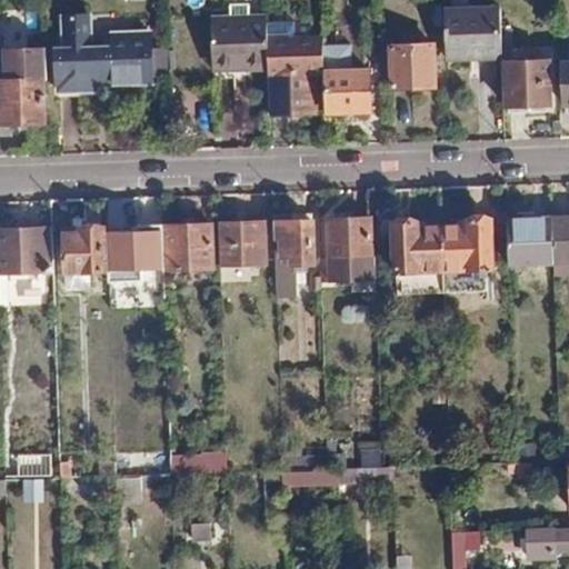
[(268,69),(267,38),(267,15),(248,15),(248,3),(228,5),(228,16),(210,16),(211,63),(245,62),(245,70),(268,69)]
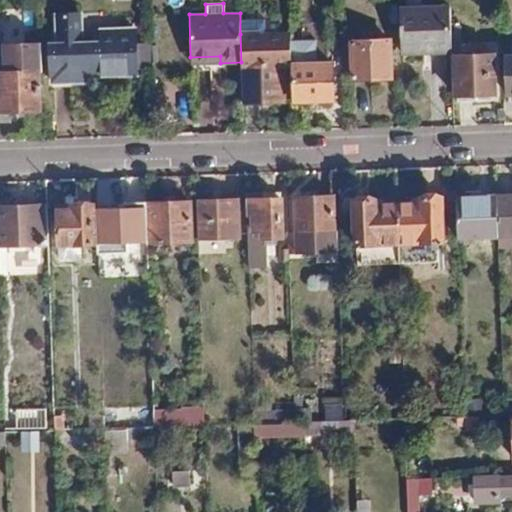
[(402,51),(451,50),(450,6),(401,7),(402,51)]
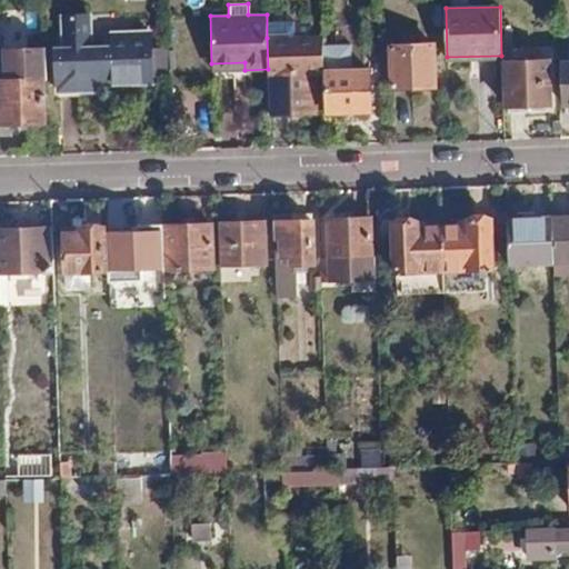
[(58,51),(59,91),(98,90),(97,80),(108,80),(108,86),(152,83),(151,33),(112,35),(113,50),(90,50),(89,17),(65,17),(66,51),(58,51)]
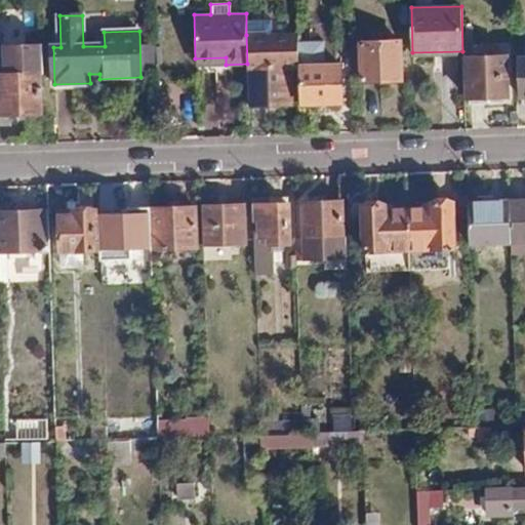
[(288,34),(246,35),(247,64),(247,69),(250,68),(251,105),(290,105),(288,34)]
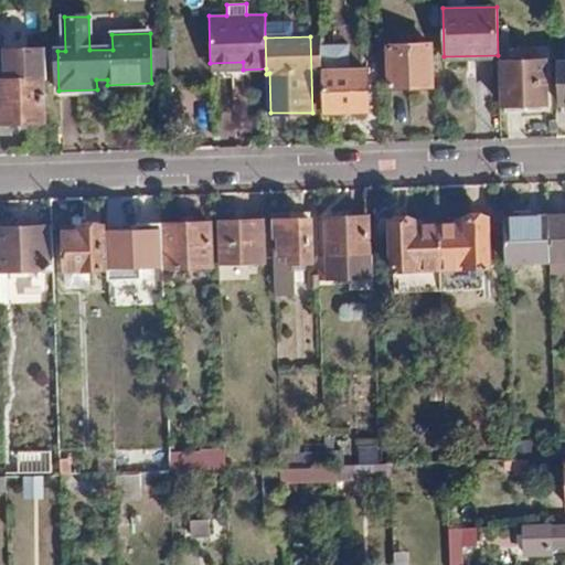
[(0,72),(0,110),(0,119),(41,118),(40,71),(45,71),(44,39),(4,40),(6,72),(0,72)]
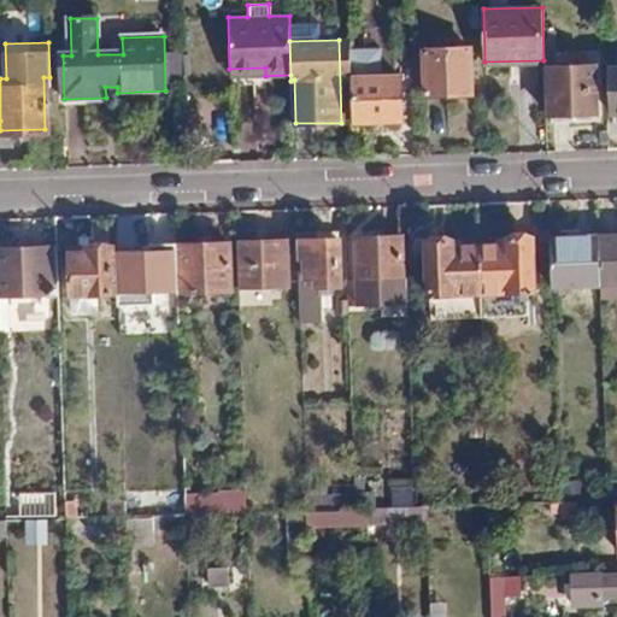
[(380,47),(351,47),(353,122),(400,121),(399,76),(380,76),(380,47)]
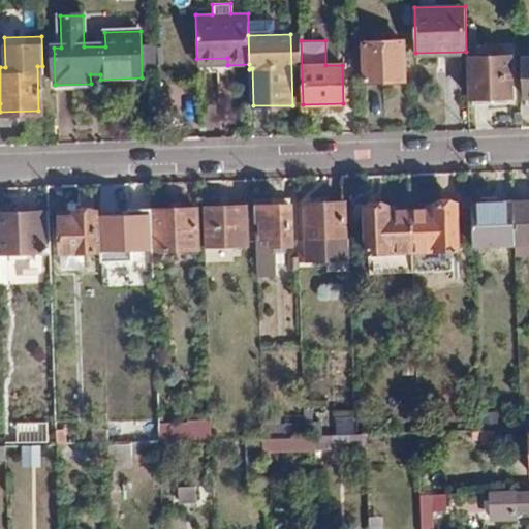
[(403,42),(363,43),(365,84),(404,83),(403,42)]
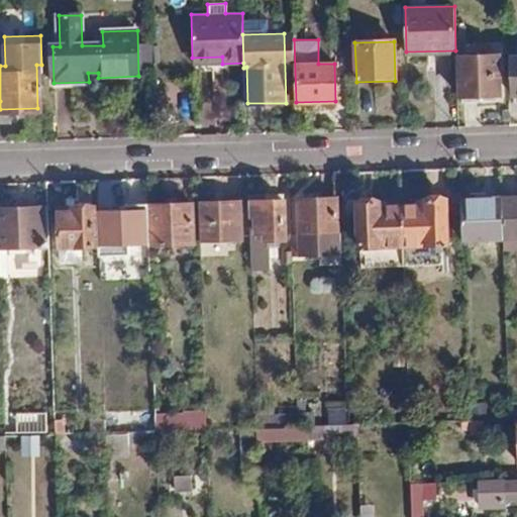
[(498,49),(458,50),(459,94),(499,93),(498,49)]
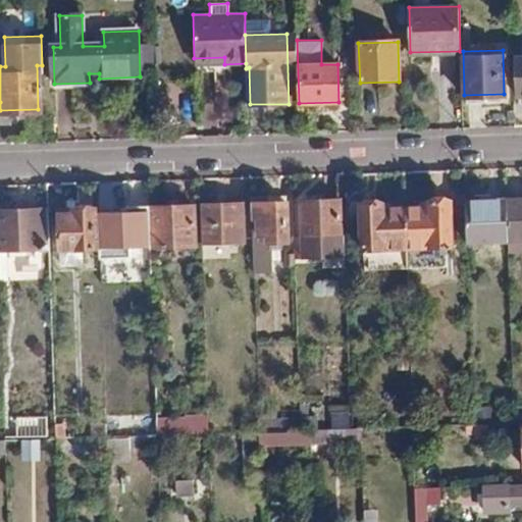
[(427,204),(405,206),(407,241),(417,241),(418,260),(446,259),(446,248),(452,248),(451,196),(428,197),(427,204)]
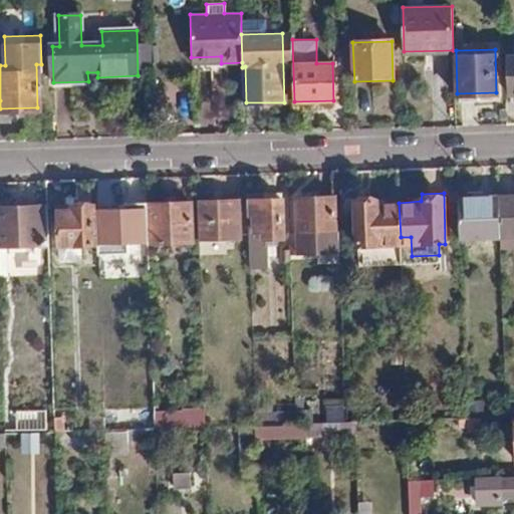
[(513,193),(499,194),(500,236),(513,235),(513,193)]
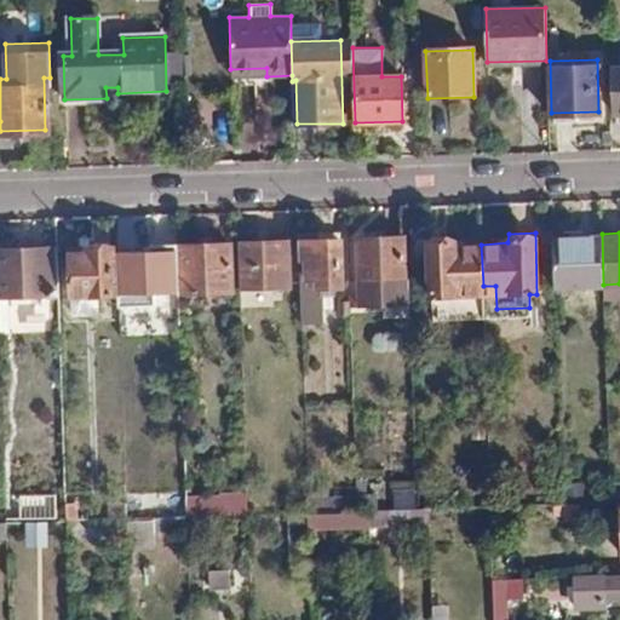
[(602,234),(554,235),(556,287),(603,285),(602,234)]
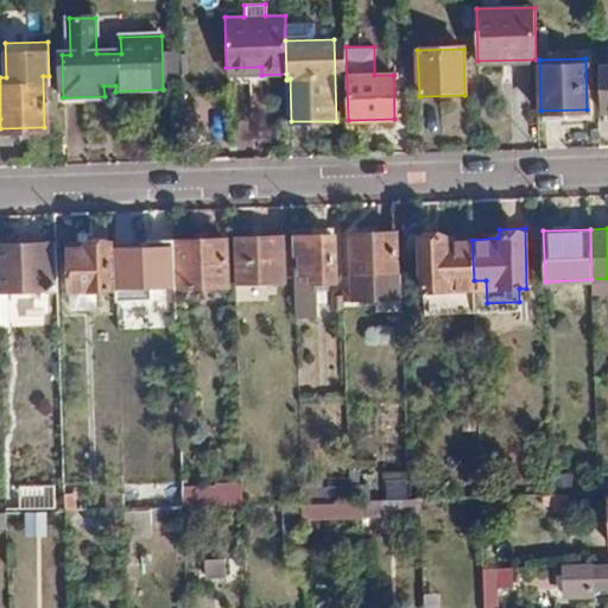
[(449,230),(420,232),(422,280),(429,282),(429,304),(475,303),(474,280),(472,240),(448,240),(449,230)]
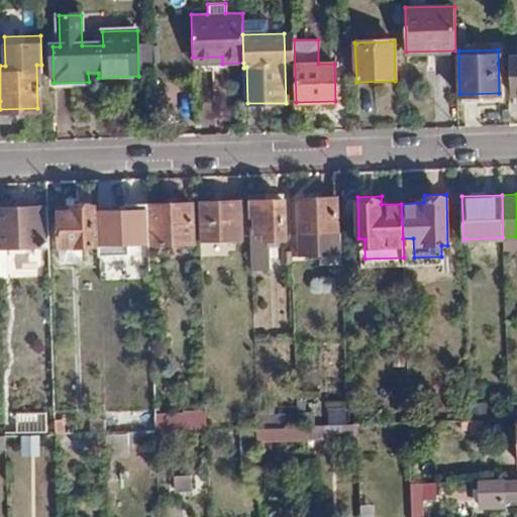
[(285,198),(250,199),(251,219),(256,218),(257,242),(286,242),(285,198)]
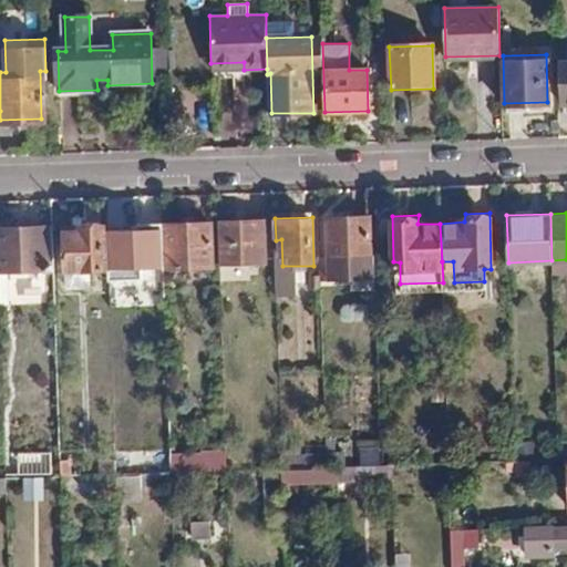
[(368,218),(327,219),(329,284),(348,281),(351,279),(377,279),(377,258),(369,258),(368,218)]
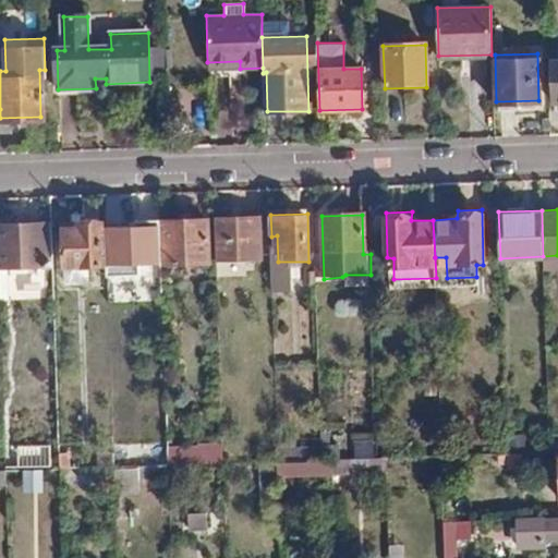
[(131,227),(107,228),(109,271),(162,269),(161,220),(131,221),(131,227)]
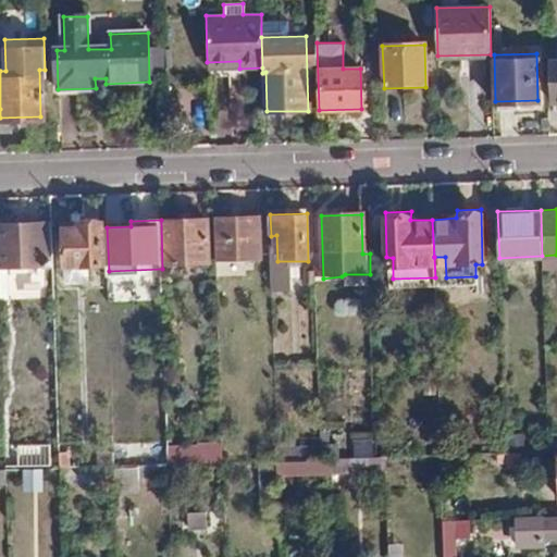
[(74,240),(59,239),(60,282),(99,282),(98,223),(73,223),(74,240)]
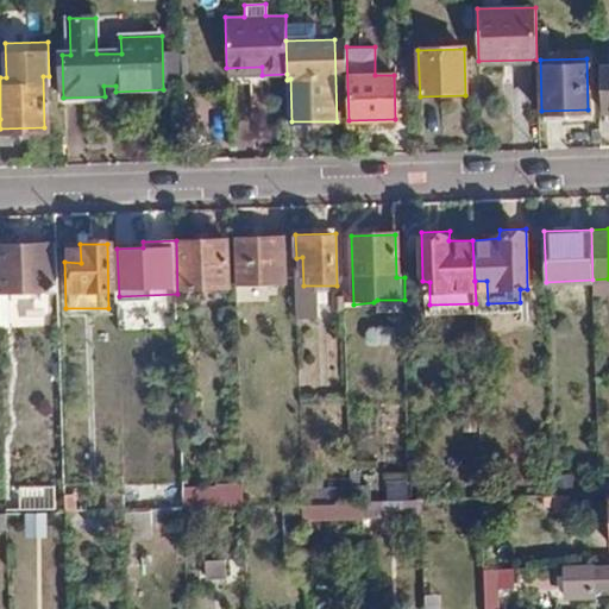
[(225,244),(180,245),(181,292),(226,292),(225,244)]
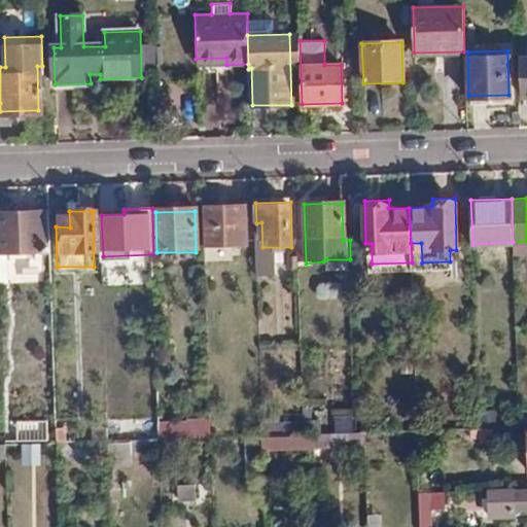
[(245,211),(205,211),(206,251),(245,250),(245,211)]
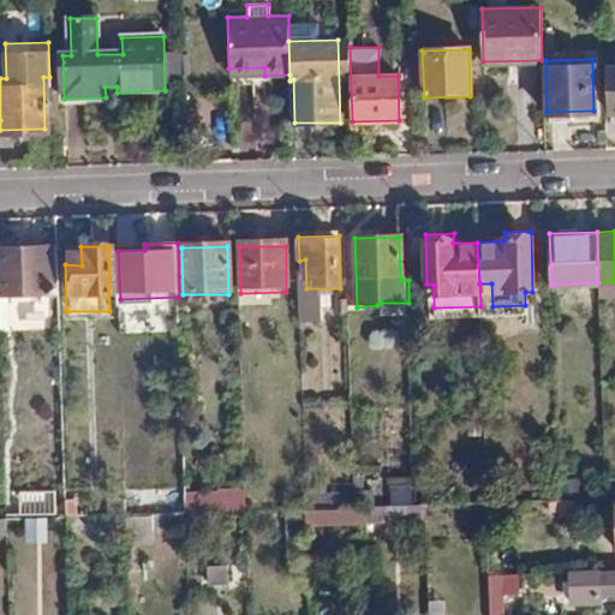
[(57,252),(0,254),(0,309),(0,327),(21,327),(21,303),(59,300),(57,252)]
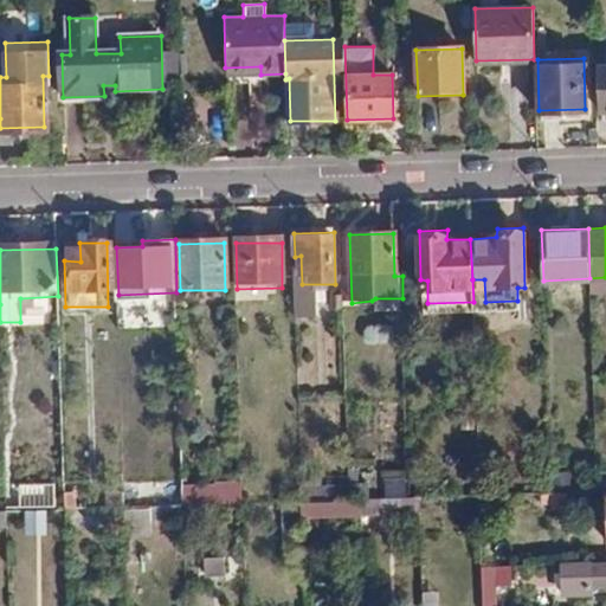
[(408,495),(407,475),(384,477),(386,496),(408,495)]
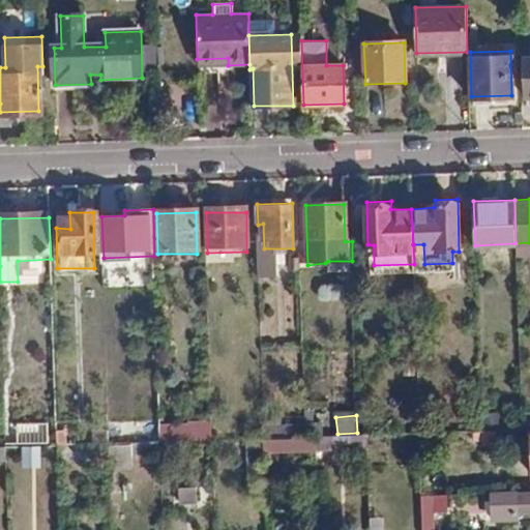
[(317,453),(317,437),(264,438),(264,454),(317,453)]
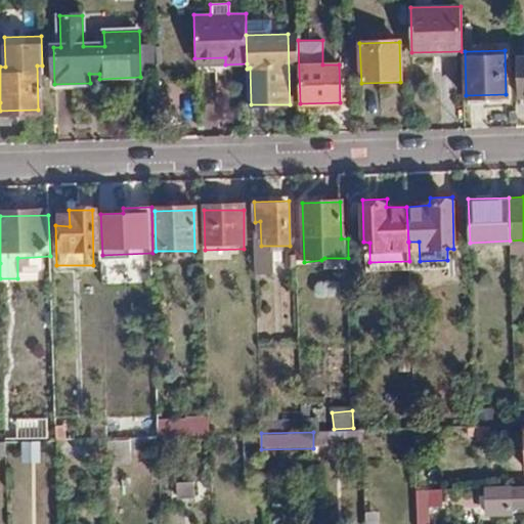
[(110,440),(112,465),(132,463),(130,438),(110,440)]
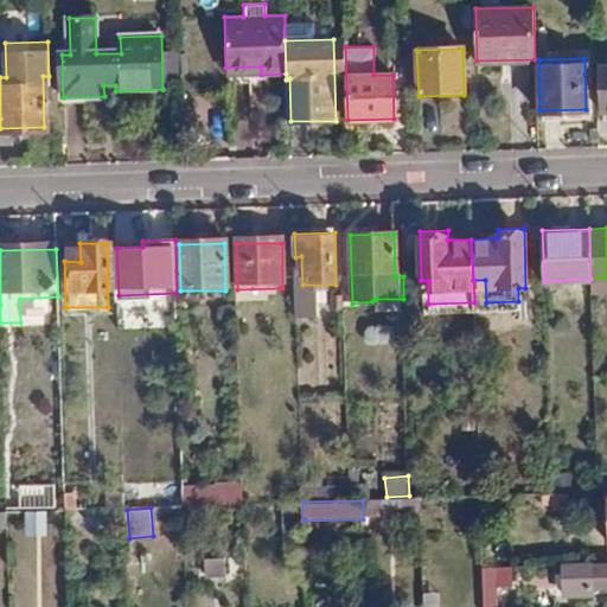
[(48,510),(25,510),(26,535),(49,534),(48,510)]
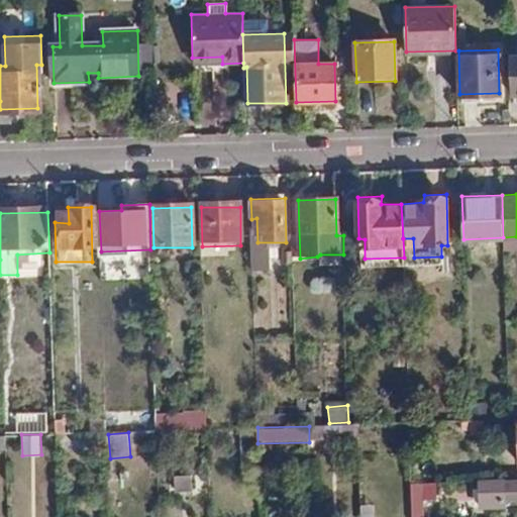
[(175,475),(175,491),(193,491),(192,474),(175,475)]
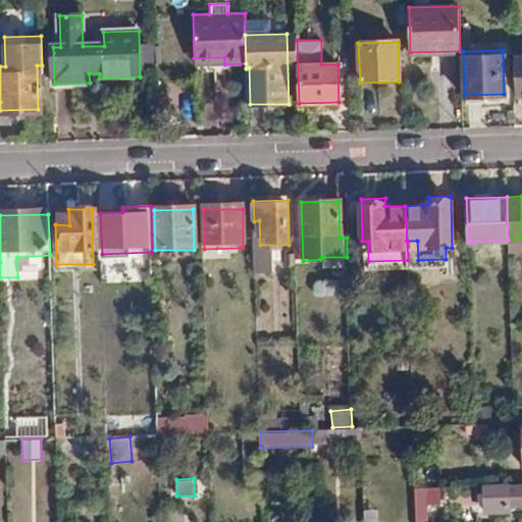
[(509,480),(483,480),(485,508),(510,509),(510,502),(521,501),(521,483),(509,484),(509,480)]
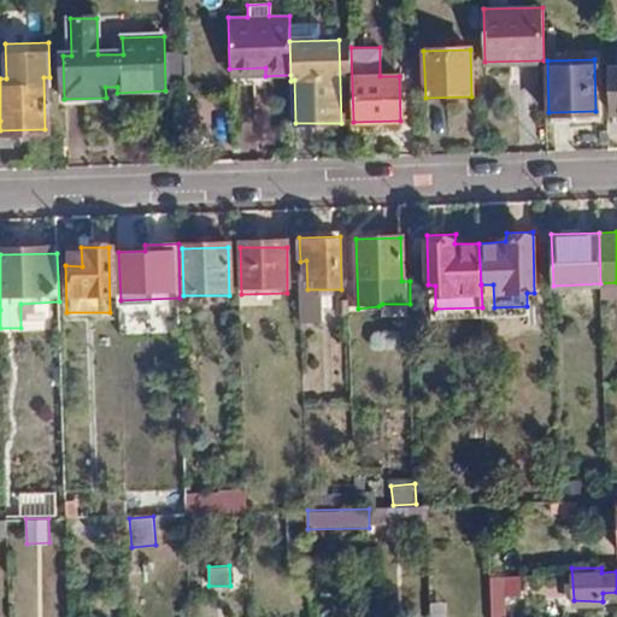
[(518,570),(491,570),(488,616),(504,616),(503,593),(518,593),(518,570)]
